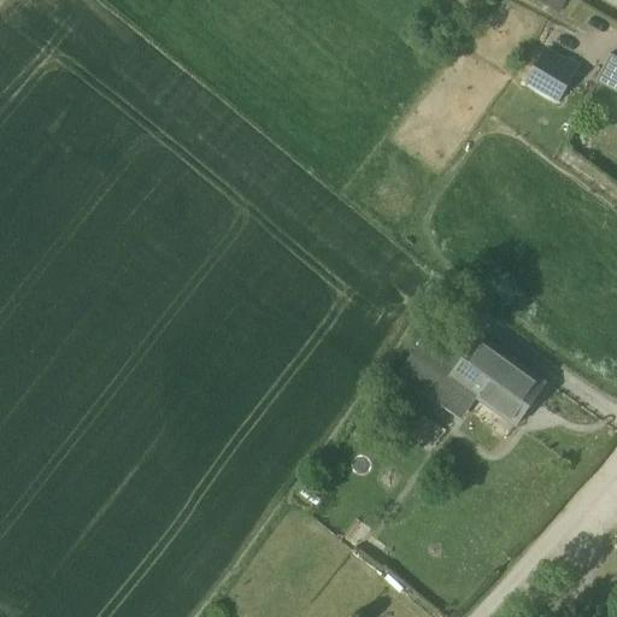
[(560,62),(545,52),(528,80),(560,99),(580,66),(568,59),(560,62)]
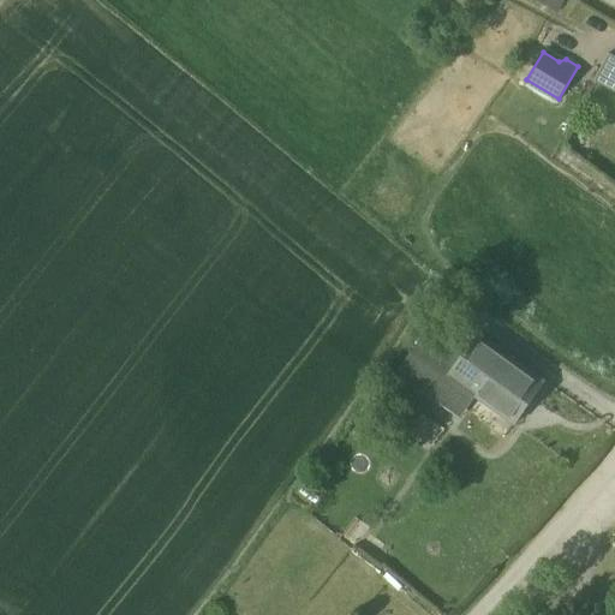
[(614,55),(610,53),(595,82),(614,91),(614,55)]
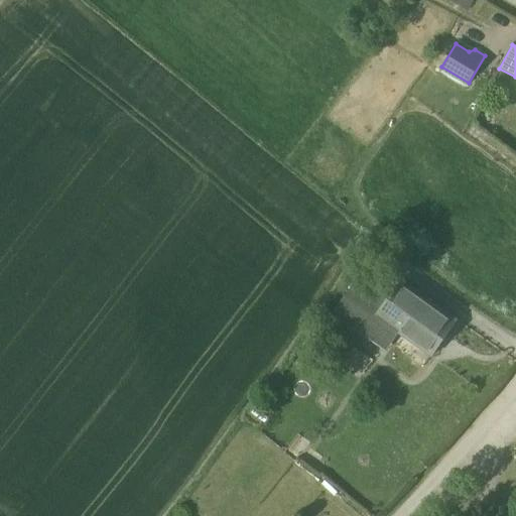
[(442,308),(402,279),(376,315),(390,326),(431,355),(457,319),(442,309),(442,308)]
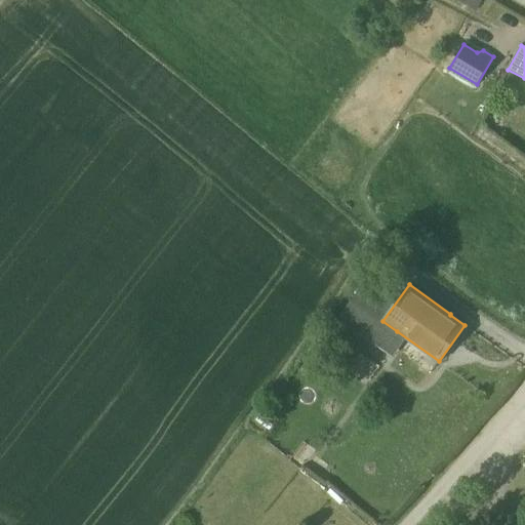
[(378,300),(367,292),(339,331),(351,339),(362,324),(371,330),(387,308),(377,301),(378,300)]
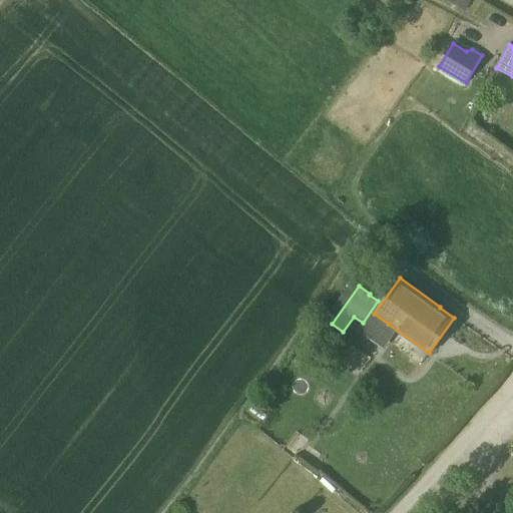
[(374,314),(361,333),(375,343),(388,324),(374,314)]
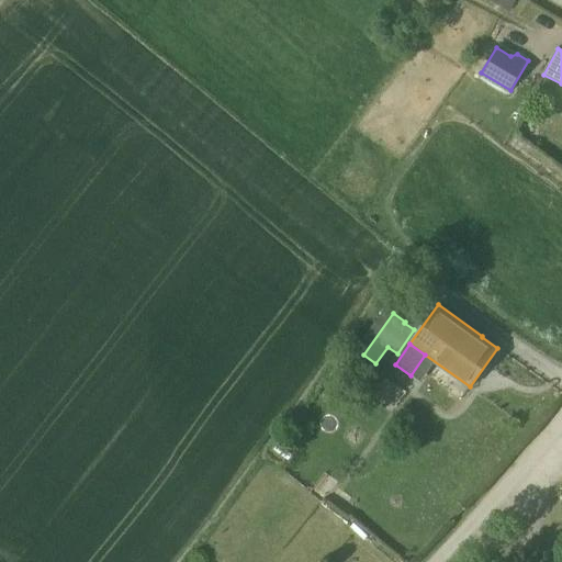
[(319,481),(282,450),(272,462),(310,493),(319,481)]
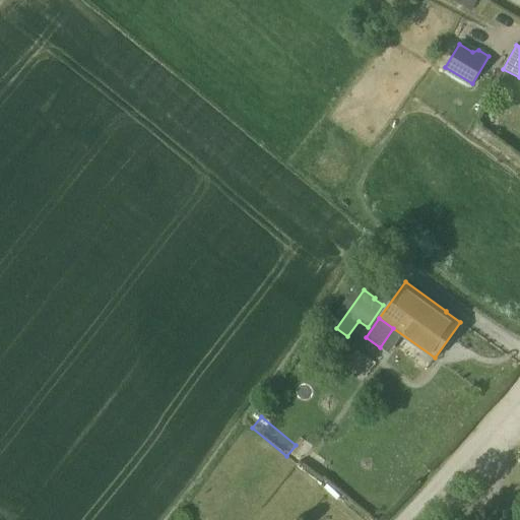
[(315,444),(305,435),(296,445),(286,456),(298,465),(315,444)]
